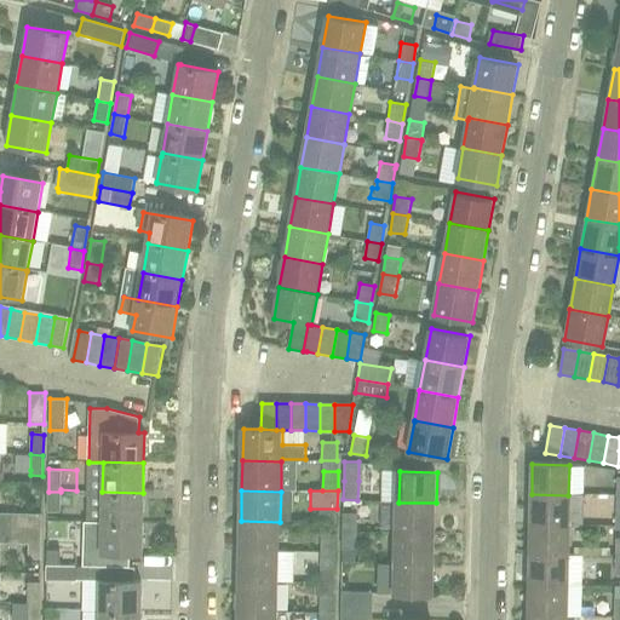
[(61,492),(49,492),(49,511),(61,511),(61,492)]
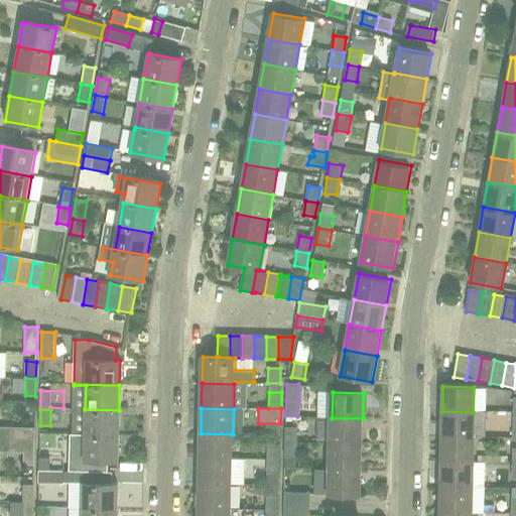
[(73,433),(73,434),(118,435),(119,410),(85,409),(85,433),(73,433)]
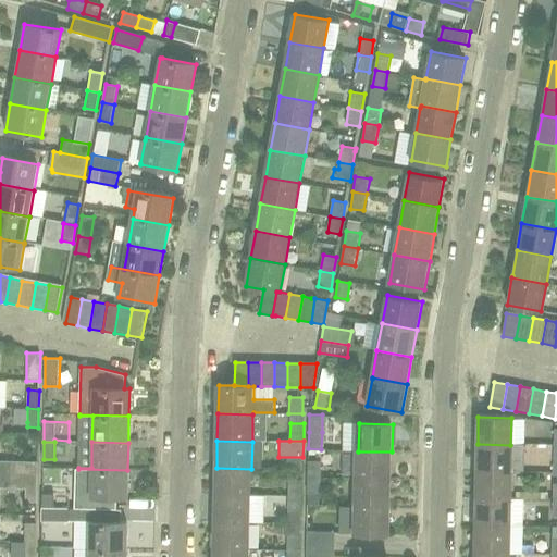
[(510,472),(510,445),(478,444),(477,471),(510,472)]
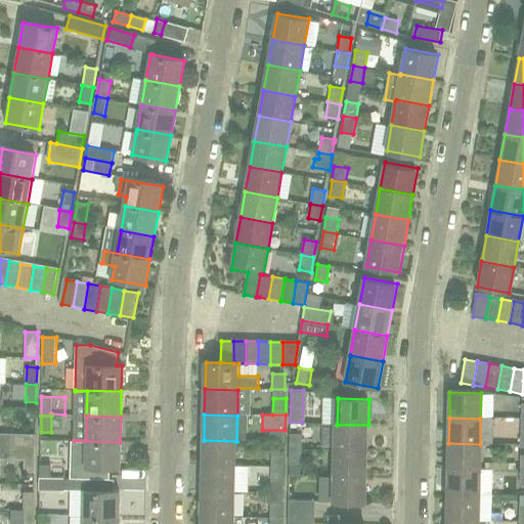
[(367,451),(368,426),(368,425),(337,425),(337,450),(367,451)]
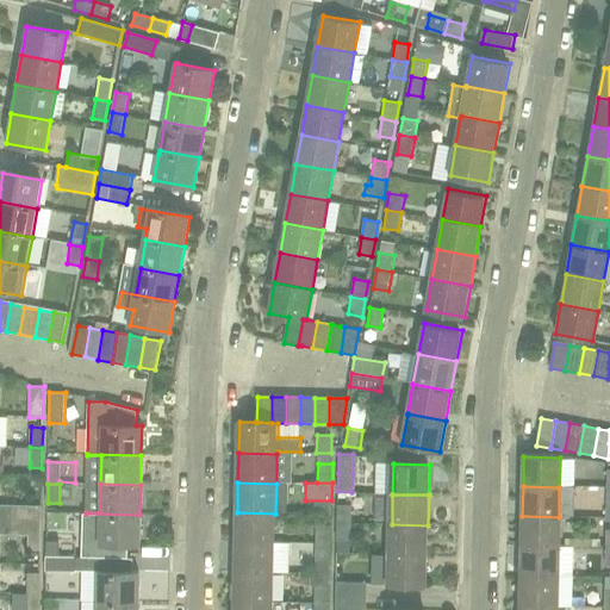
[(337,504),(336,523),(352,523),(352,503),(337,504)]
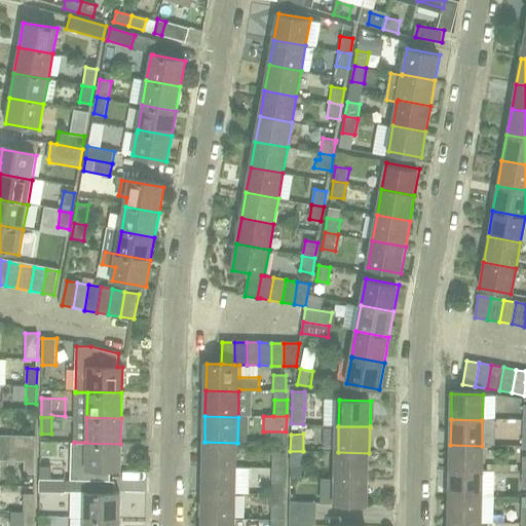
[(9,436),(8,448),(35,449),(35,436),(9,436)]
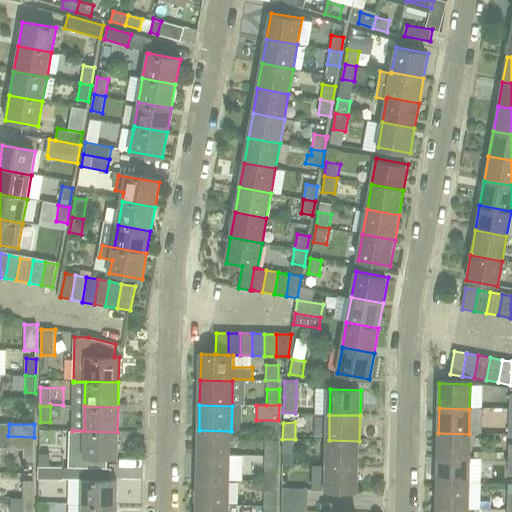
[(231,456),(231,455),(231,431),(199,430),(198,456),(231,456)]
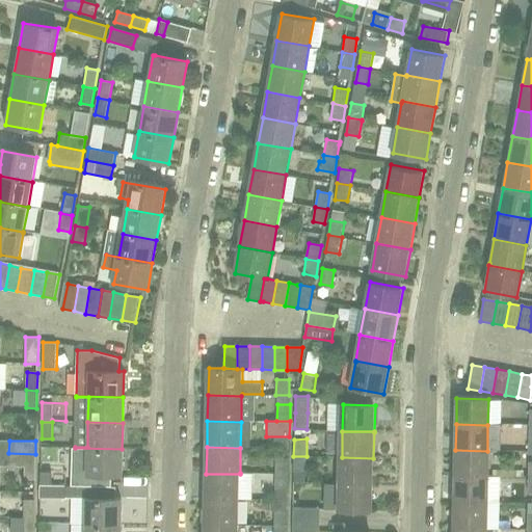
[(75,448),(74,485),(110,486),(110,475),(122,475),(122,449),(75,448)]
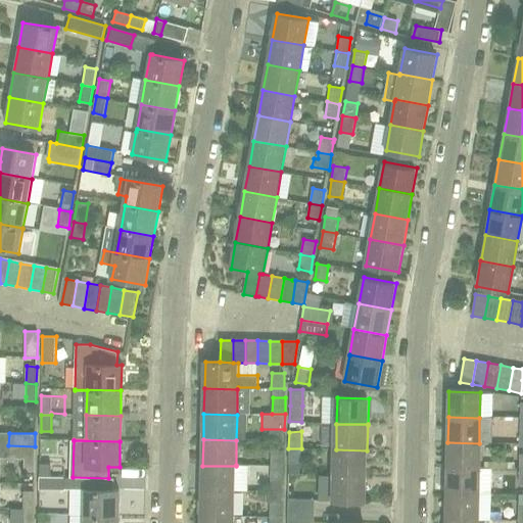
[(447,442),(446,468),(478,469),(479,443),(447,442)]
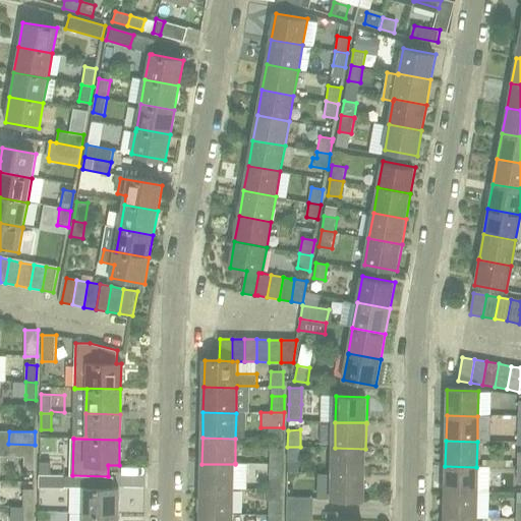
[(8,457),(23,457),(23,469),(34,469),(35,445),(8,444),(8,457)]
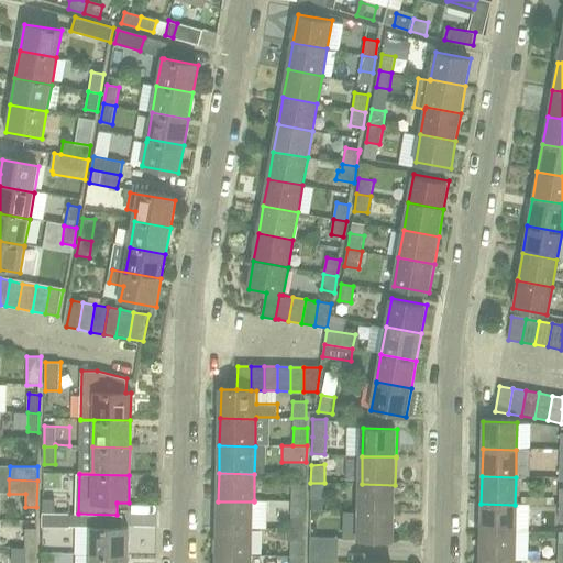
[(324,483),(310,483),(310,497),(324,497),(324,483)]
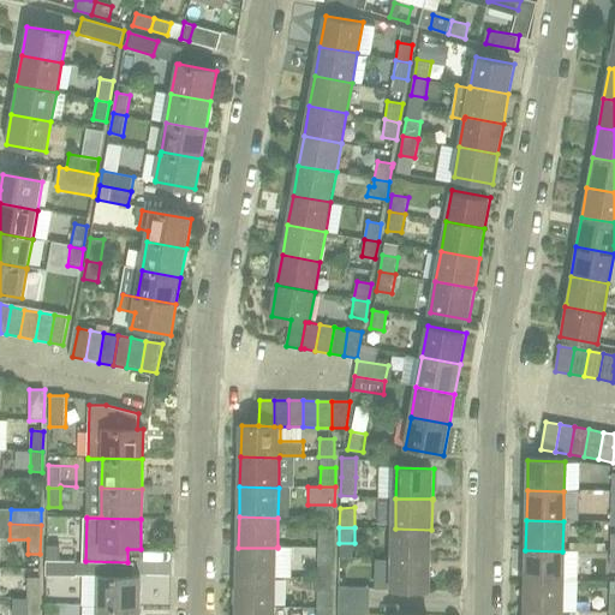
[(318,549),(333,549),(334,529),(318,529),(318,549)]
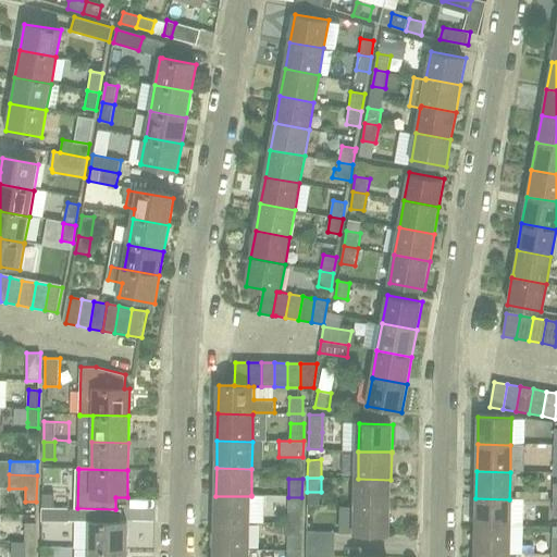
[(358,479),(357,506),(391,507),(391,480),(358,479)]
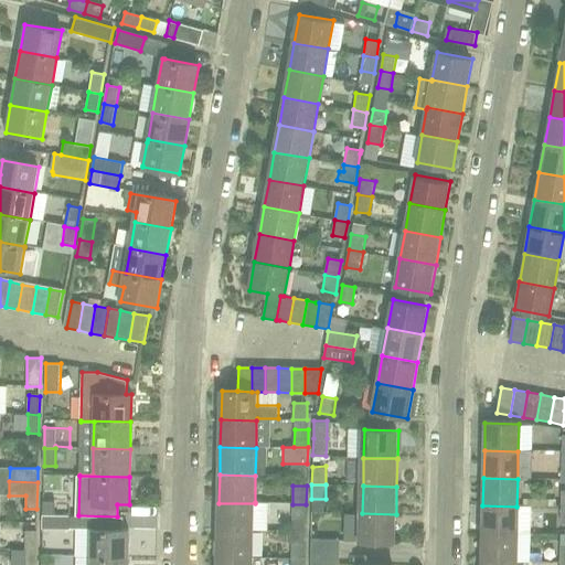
[(43,501),(42,515),(71,515),(72,502),(43,501)]
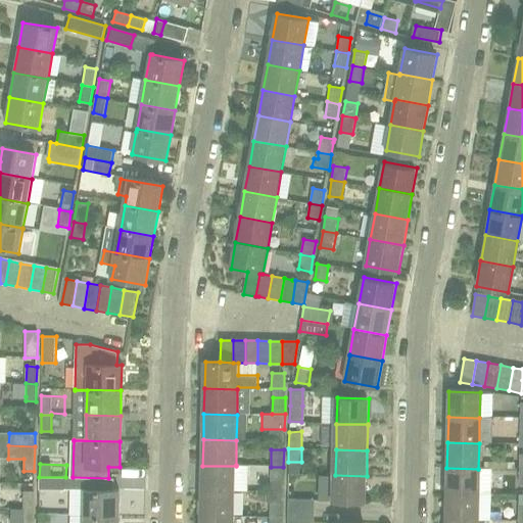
[(235,492),(236,466),(202,466),(202,491),(235,492)]
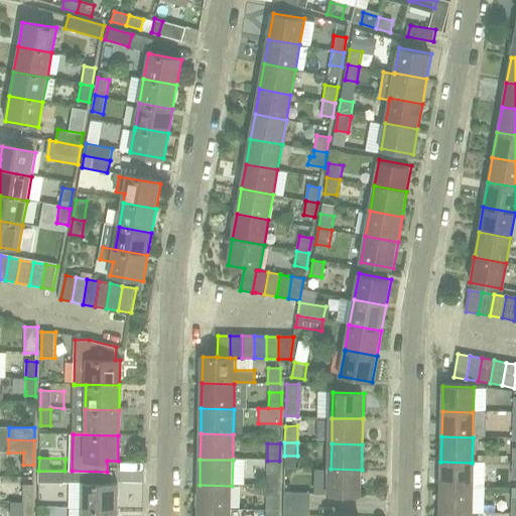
[(279,474),(279,461),(267,461),(266,474),(279,474)]
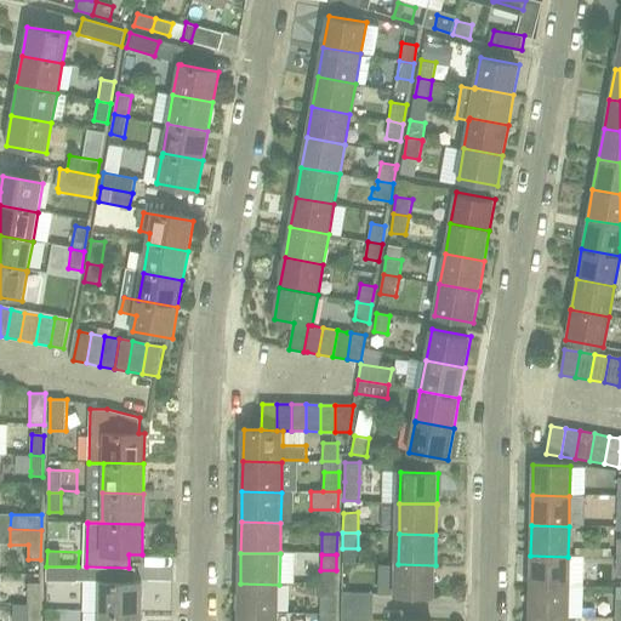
[(530,556),(530,587),(567,587),(568,557),(530,556)]
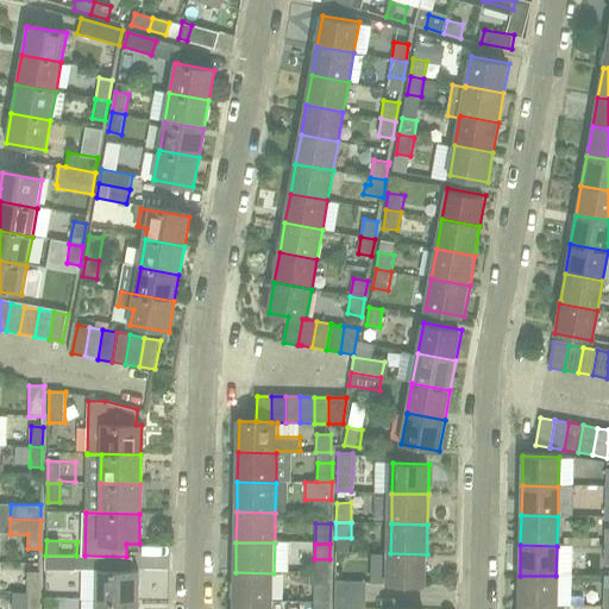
[(427,554),(390,553),(389,584),(426,584),(427,554)]
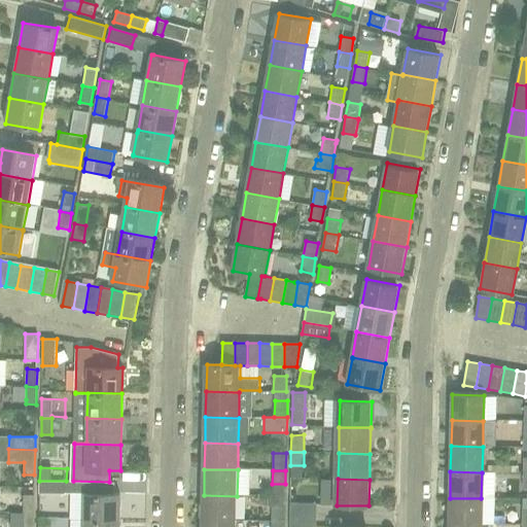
[(39,481),(39,493),(66,494),(66,493),(66,481),(39,481)]
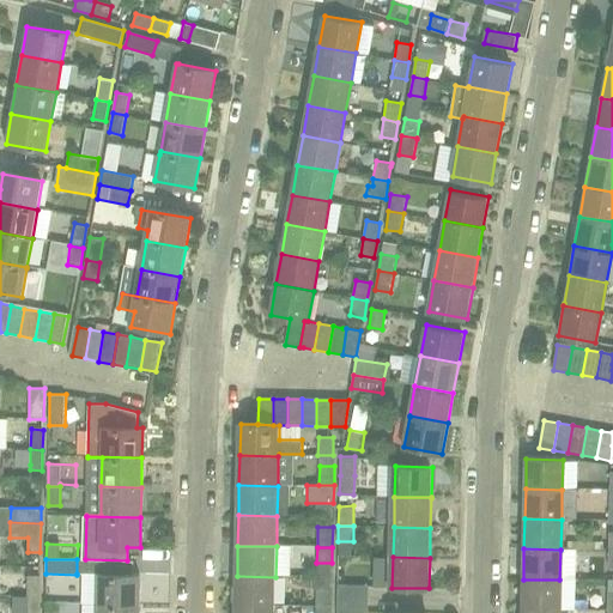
[(77,559),(77,574),(82,574),(99,574),(98,604),(139,605),(139,575),(132,574),(127,574),(127,560),(85,559),(77,559)]
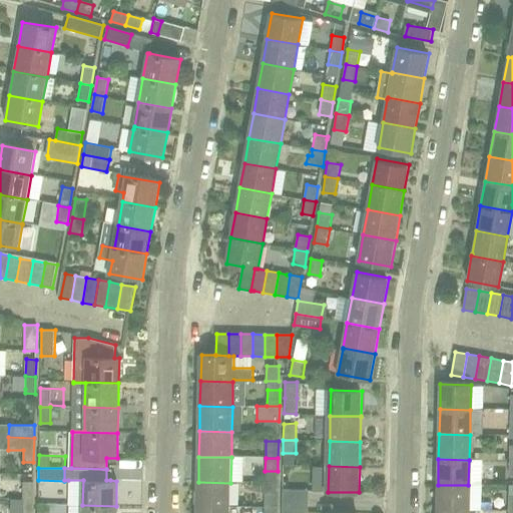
[(23,499),(33,499),(34,481),(23,481),(23,499)]
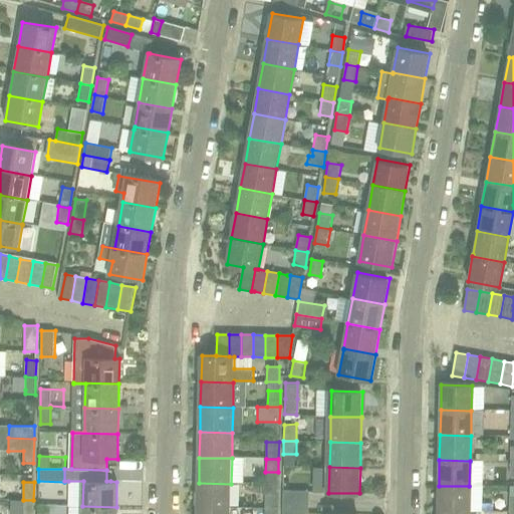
[(198,508),(231,509),(231,484),(199,483),(198,508)]
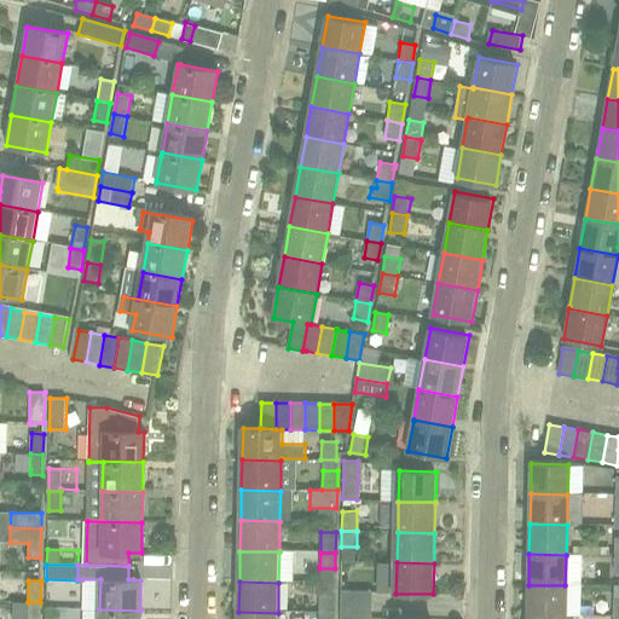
[(334,614),(334,594),(334,582),(316,582),(314,594),(319,594),(318,613),(334,614)]
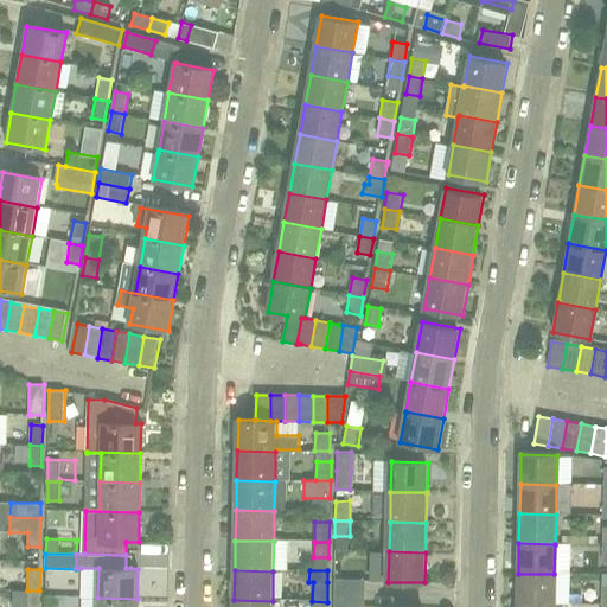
[(554,605),(554,574),(518,574),(517,604),(554,605)]
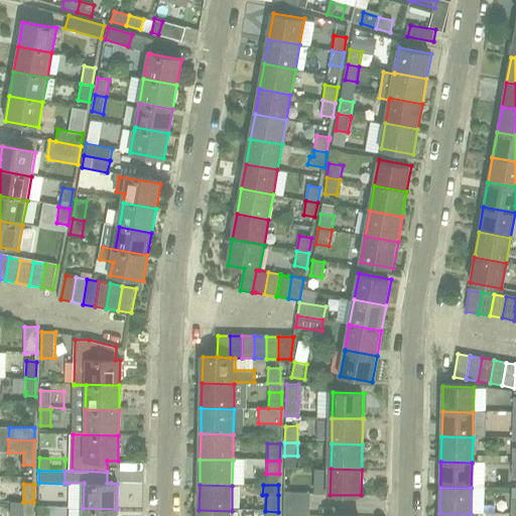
[(284,505),(309,506),(309,492),(285,492),(284,505)]
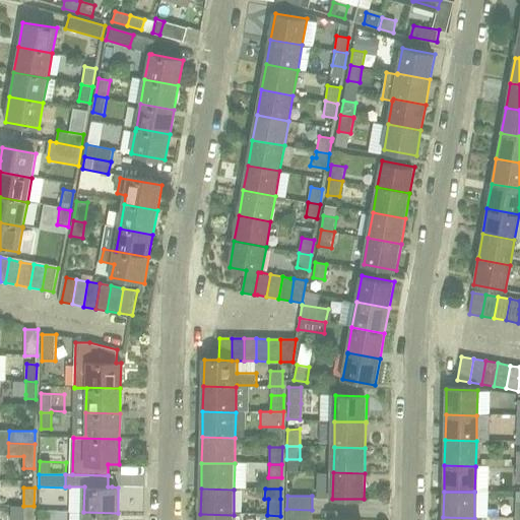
[(34,519),(34,506),(23,506),(22,519),(34,519)]
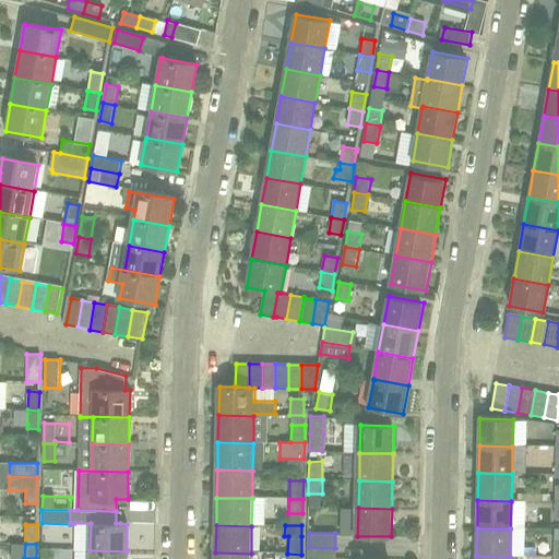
[(335,548),(308,547),(308,558),(335,558),(335,548)]
